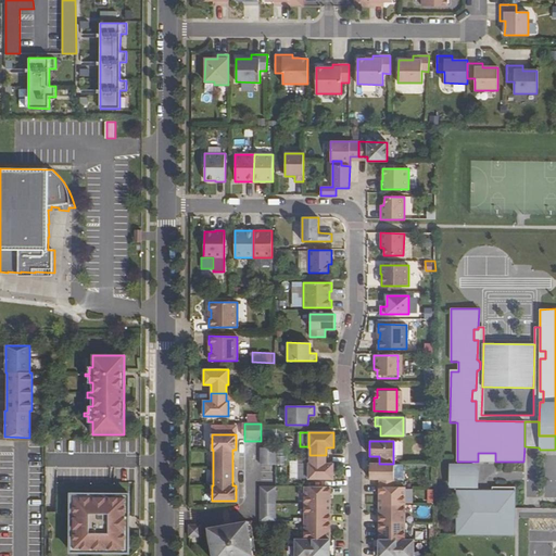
[(274,447),(261,447),(261,465),(274,465),(275,465),(275,455),(275,447),(274,447)]
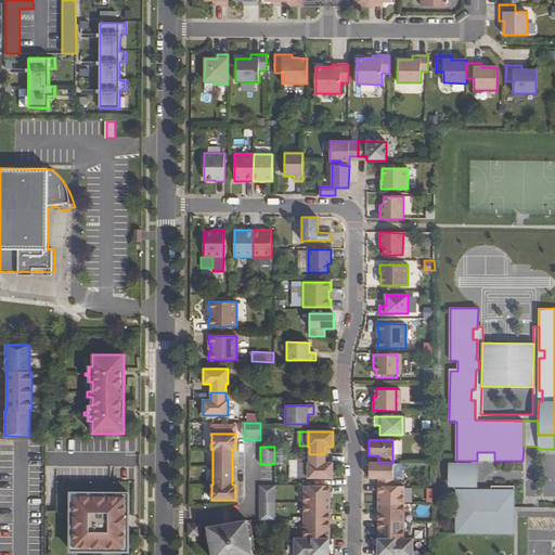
[(308,478),(333,478),(333,463),(324,463),(325,454),(309,454),(309,463),(308,463),(308,478)]
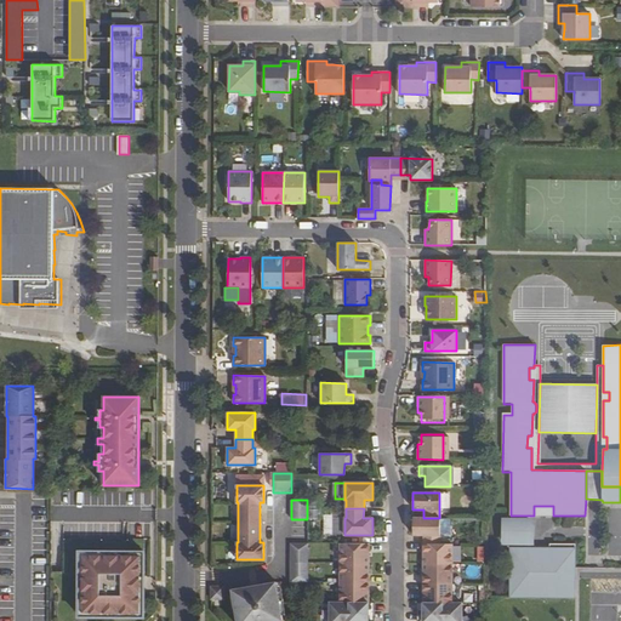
[(423,543),(439,543),(439,518),(423,518),(412,518),(412,535),(423,535),(423,543)]
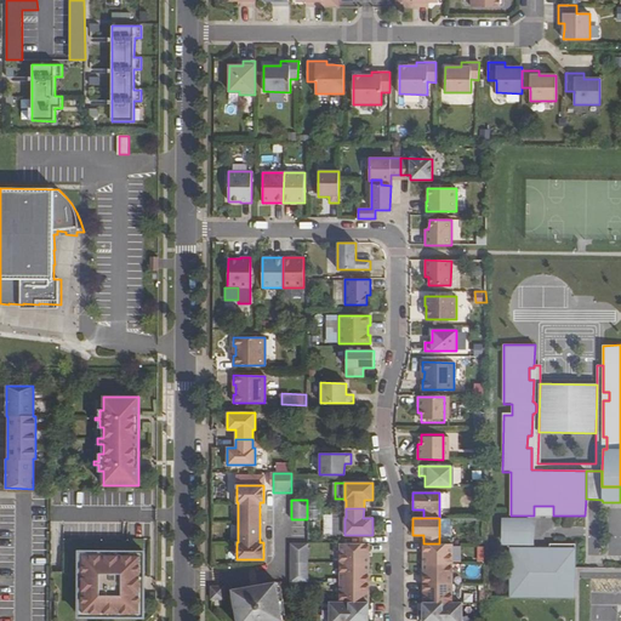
[(529,518),(502,518),(502,535),(507,535),(507,545),(529,545),(529,518)]
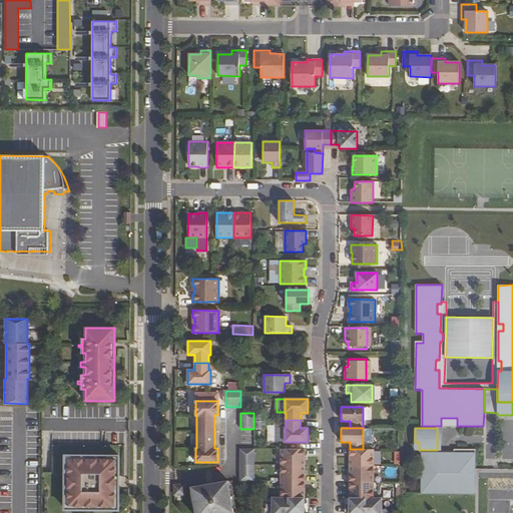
[(304,512),(305,449),(281,449),(281,497),(272,497),(272,512),(304,512)]
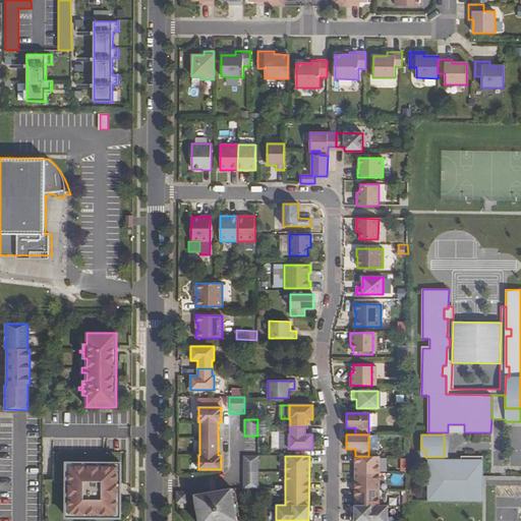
[(387,520),(388,506),(379,506),(380,456),(369,456),(368,456),(355,456),(354,520),(387,520)]
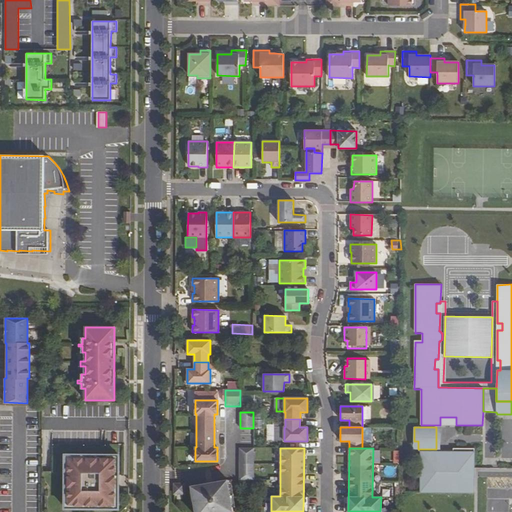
[(460,490),(460,492),(474,492),(474,475),(474,467),(474,448),(453,449),(453,460),(444,460),(444,452),(421,452),(421,492),(453,492),(453,490),(460,490)]
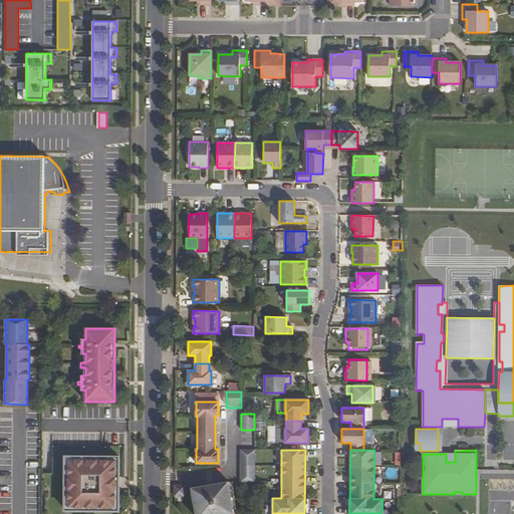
[(247,481),(254,481),(254,451),(253,451),(240,451),(240,481),(247,481)]
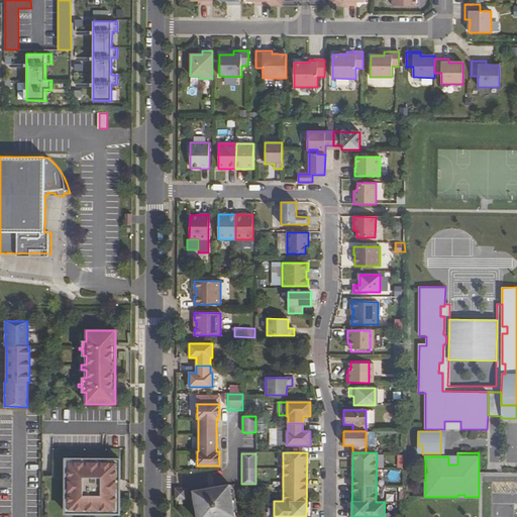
[(66,459),(66,513),(119,513),(120,460),(66,459)]
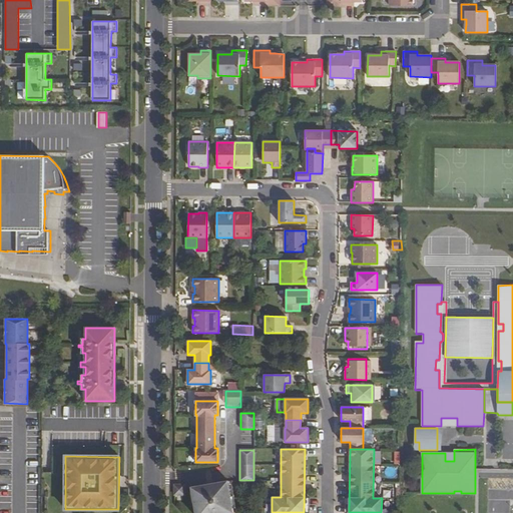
[(479,469),(480,477),(501,477),(501,469),(479,469)]
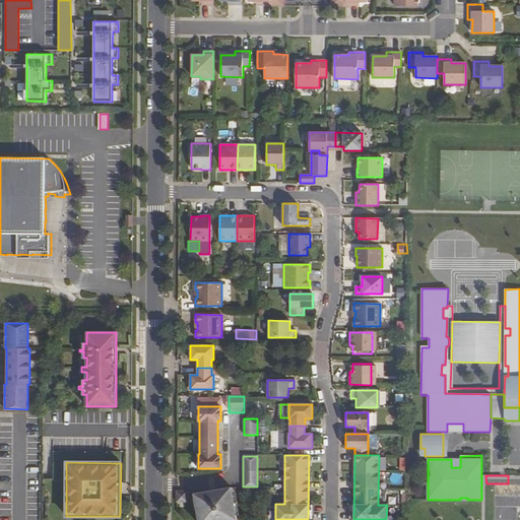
[(198,519),(233,519),(236,519),(231,488),(194,494),(198,519)]
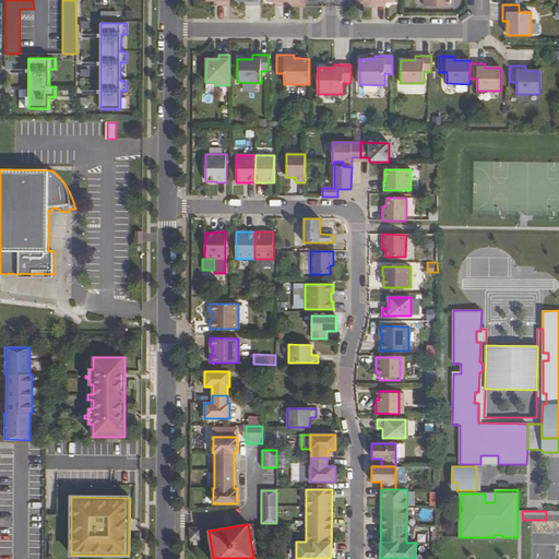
[(189,539),(201,539),(201,527),(190,527),(189,539)]
